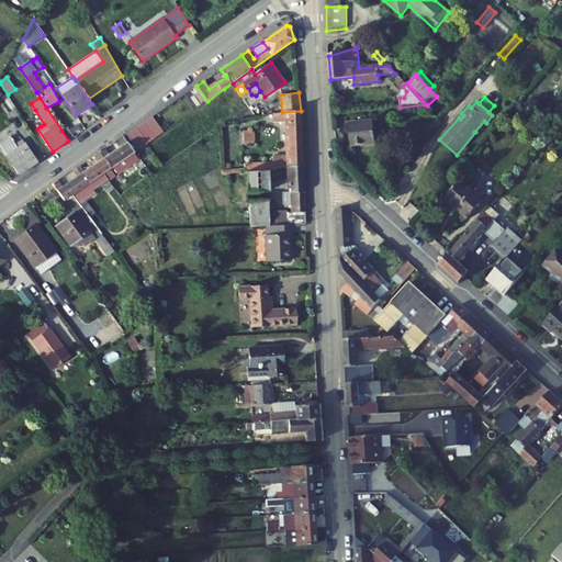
[(31,112),(41,126),(44,124),(35,110),(31,112)]
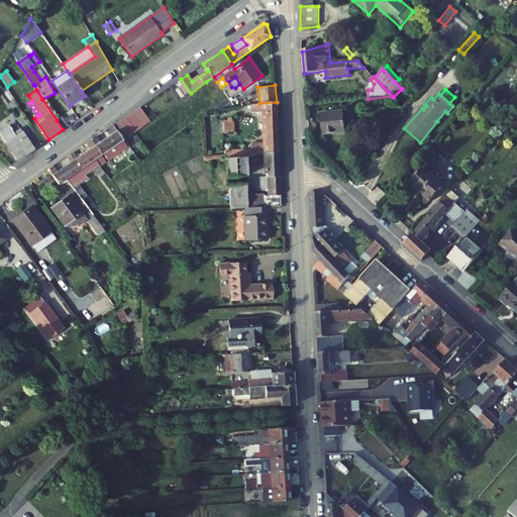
[(252,105),(252,113),(264,112),(265,143),(250,144),(250,149),(224,151),(225,154),(225,158),(225,159),(226,159),(246,158),(265,152),(266,152),(279,152),(277,102),(260,103),(252,105)]
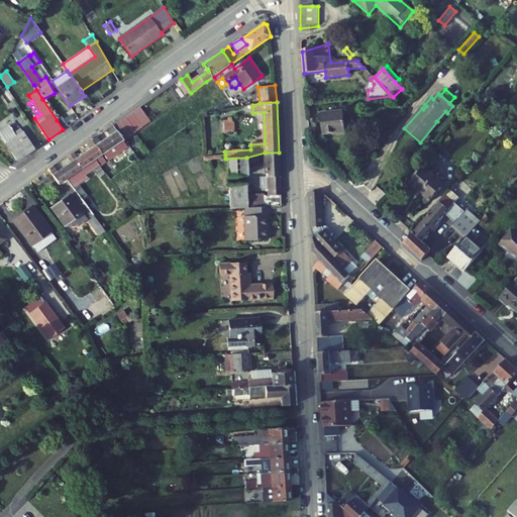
[(142,127),(150,121),(140,107),(132,112),(142,127)]
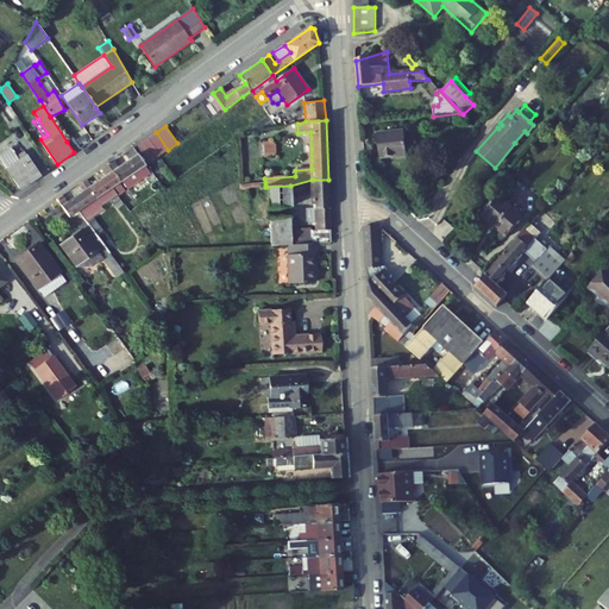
[(405,131),(377,135),(380,158),(407,155),(405,131)]
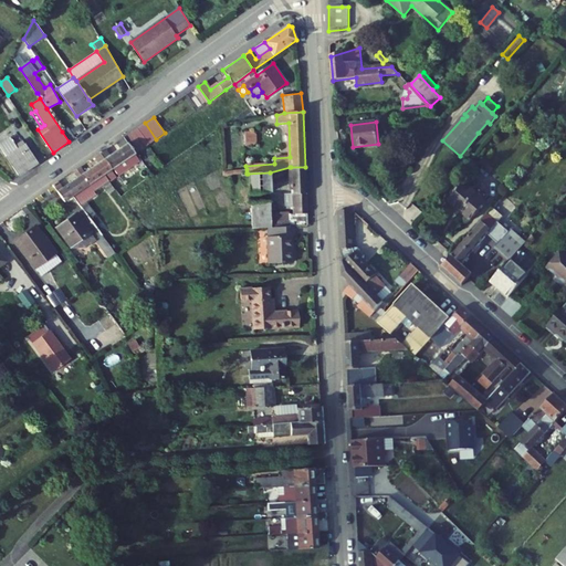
[(156,139),(145,123),(137,128),(148,145),(156,139)]
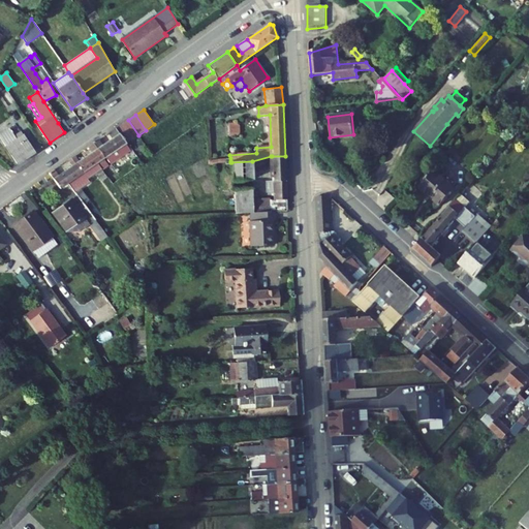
[(70,128),(63,119),(58,123),(64,132),(70,128)]
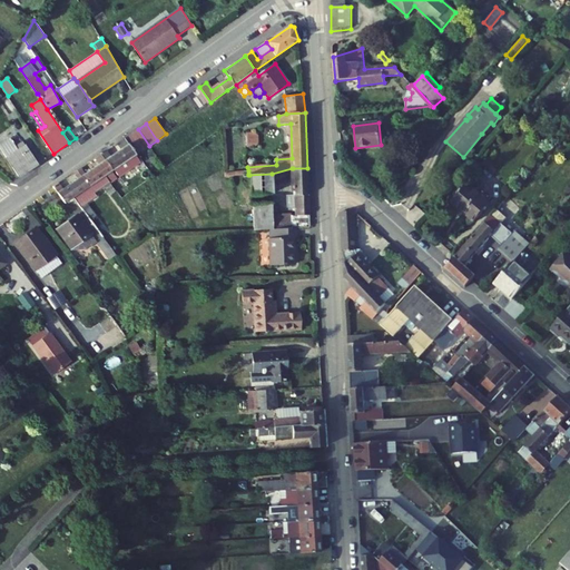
[(138,129),(131,134),(143,150),(149,146),(138,129)]
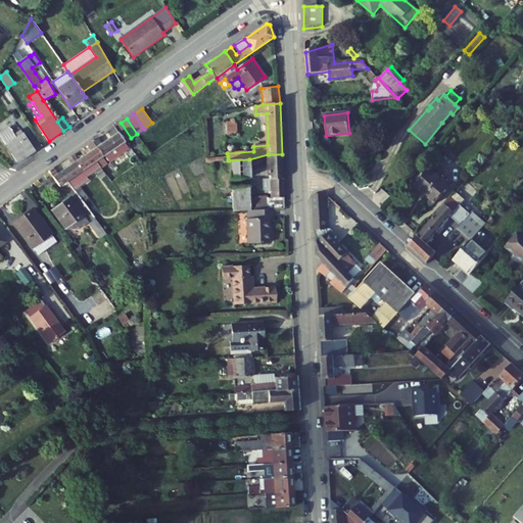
[(236,133),(236,124),(233,122),(226,122),(227,135),(234,135),(236,133)]
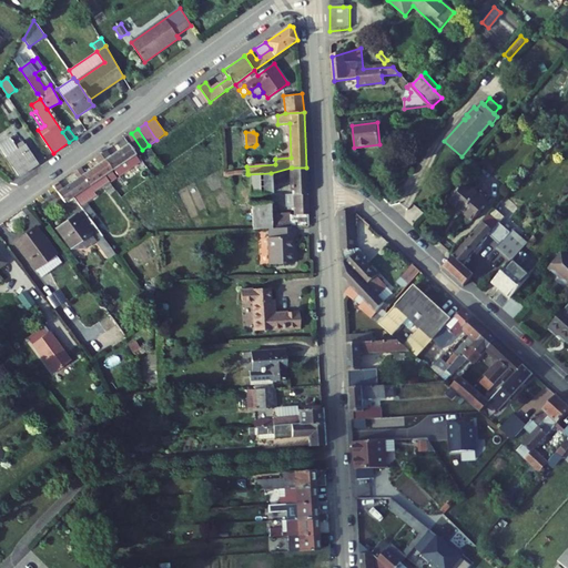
[(142,150),(131,133),(124,139),(135,154),(142,150)]
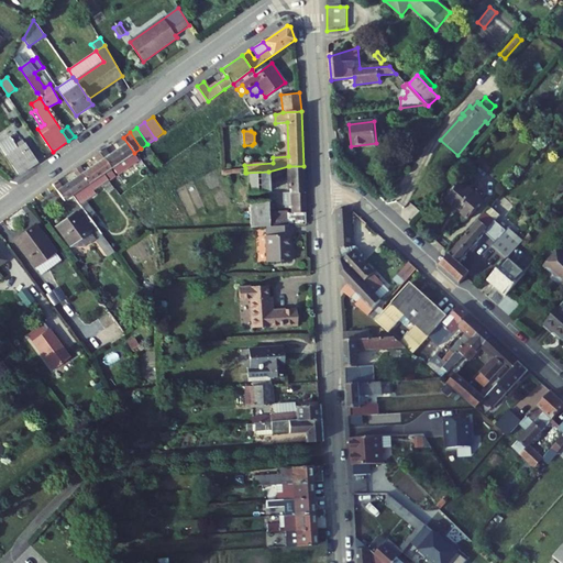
[(0,145),(19,175),(37,163),(23,140),(14,145),(9,136),(0,142),(0,145)]
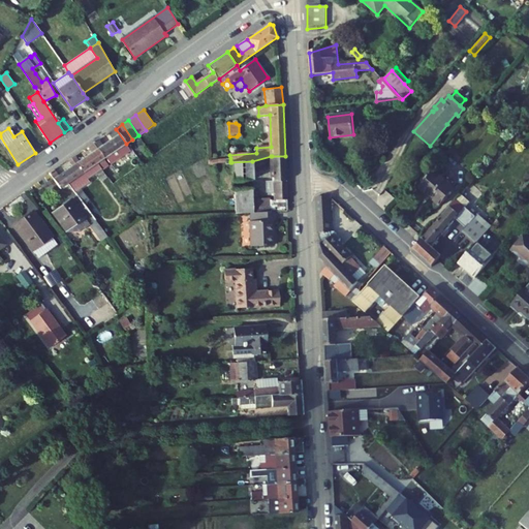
[(102,146),(98,139),(94,143),(104,158),(105,157),(111,164),(130,151),(126,144),(116,129),(116,128),(109,132),(113,138),(102,146)]
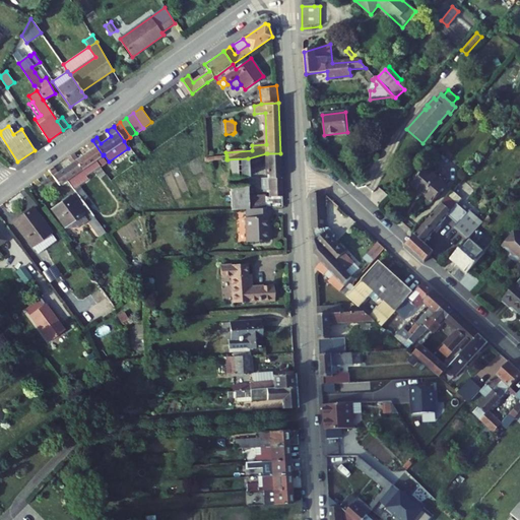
[(92,140),(87,144),(91,149),(78,158),(74,153),(71,155),(81,170),(96,160),(102,155),(103,155),(92,140)]
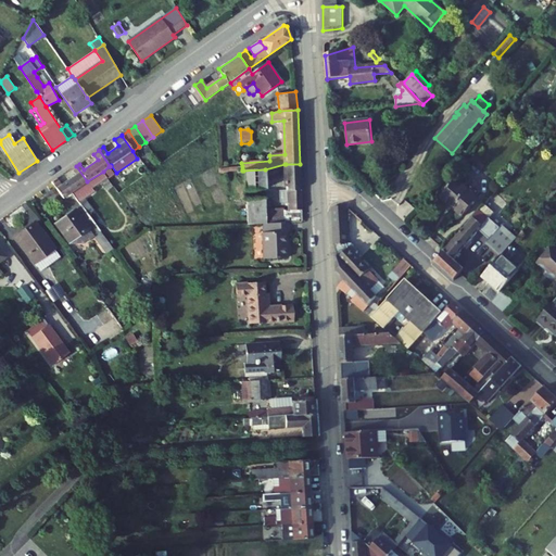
[(287,173),(300,172),(300,164),(286,164),(287,173)]
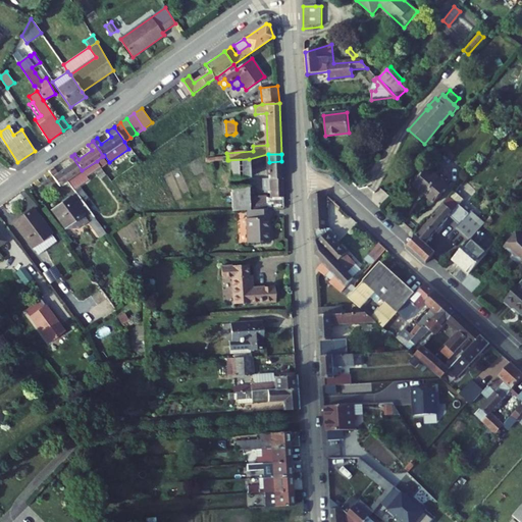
[(71,156),(67,158),(71,164),(58,173),(54,167),(49,171),(59,186),(67,180),(82,170),(71,156)]
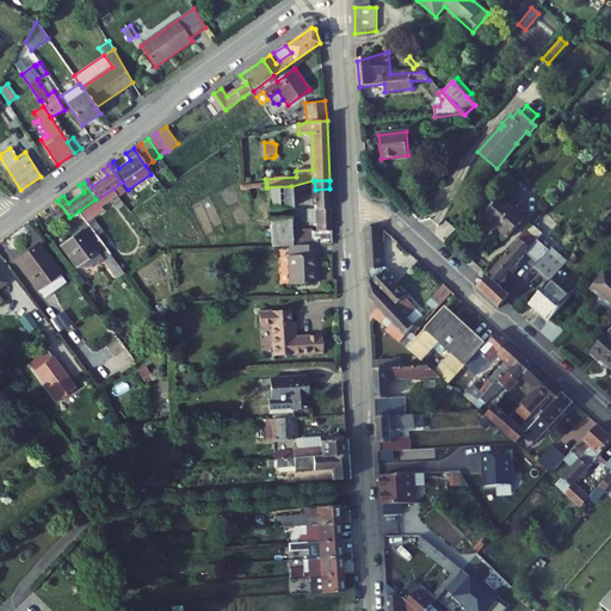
[(113,189),(118,196),(125,191),(119,183),(113,189)]
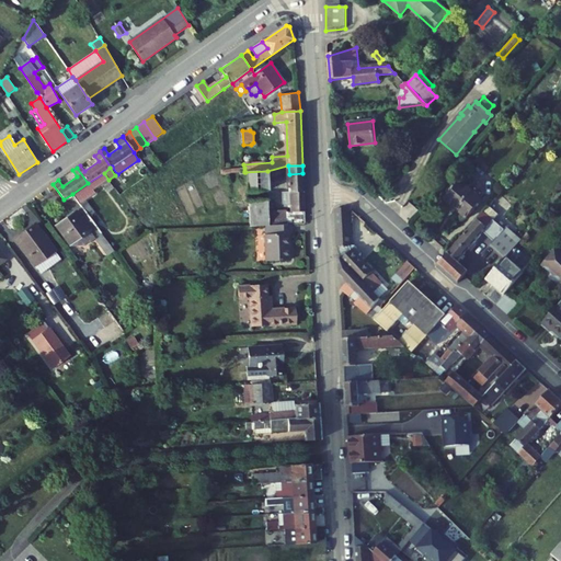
[(268,192),(267,171),(245,172),(247,193),(268,192)]
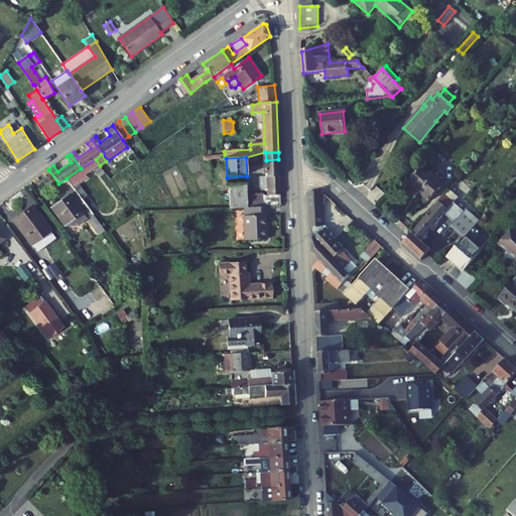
[(100,176),(105,172),(100,165),(96,159),(81,168),(67,178),(74,187),(79,183),(88,177),(86,174),(95,168),(100,176)]
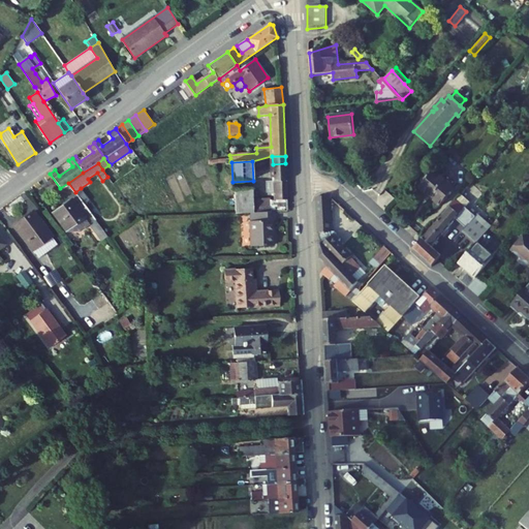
[(275,212),(287,212),(287,200),(285,163),(273,164),(273,181),(273,190),(276,190),(277,200),(272,200),(272,212),(275,212)]
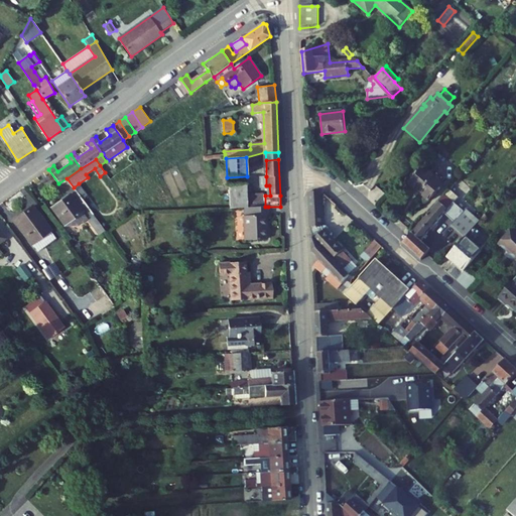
[(408,183),(410,184),(424,168),(422,167),(408,183)]
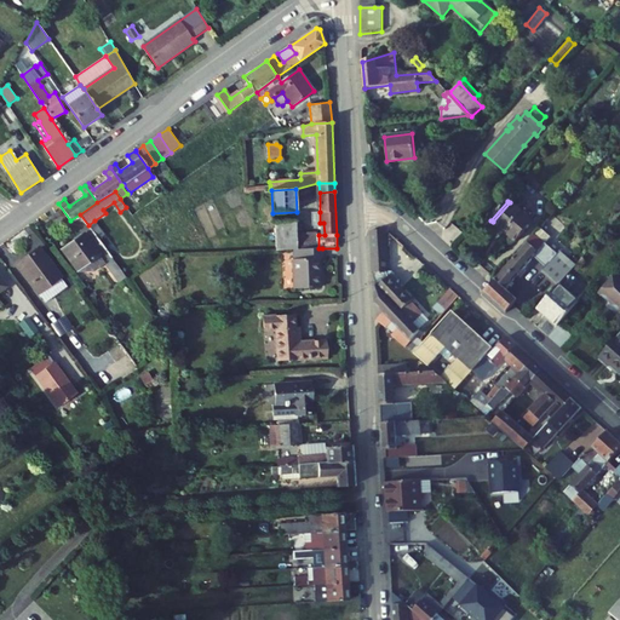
[(516,242),(533,222),(530,220),(535,214),(530,210),(524,216),(518,211),(510,202),(493,222),(516,242)]
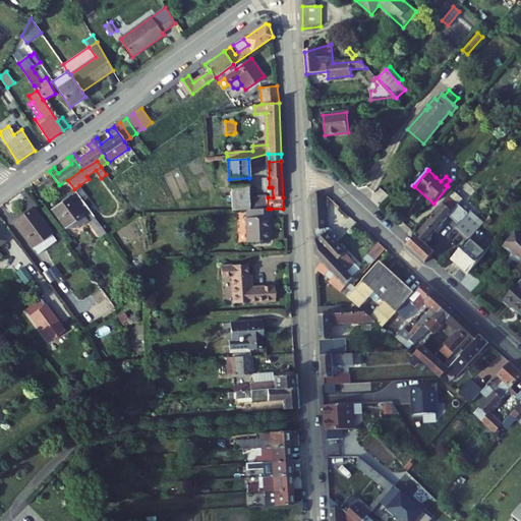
[(441,181),(446,176),(441,172),(436,177),(441,181)]
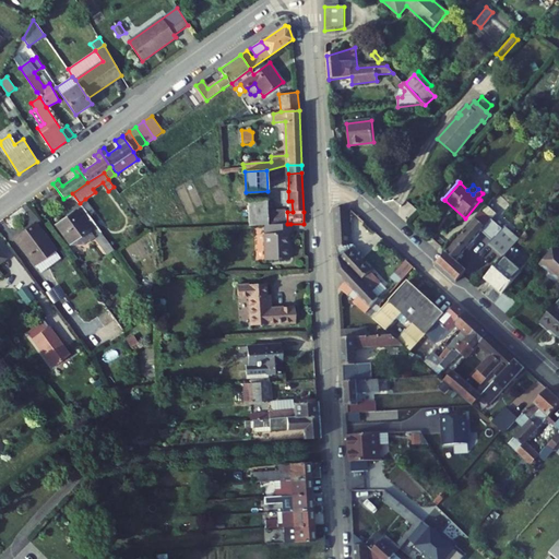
[(268,225),(268,213),(268,200),(248,201),(249,225),(264,225),(268,225)]
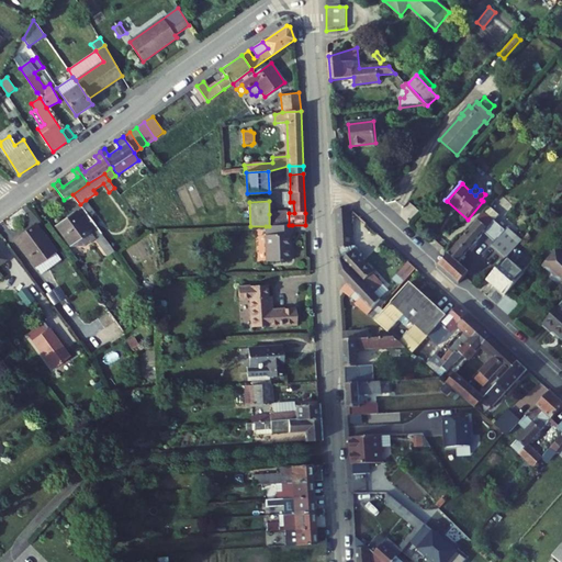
[(94,213),(88,205),(83,209),(89,216),(94,213)]
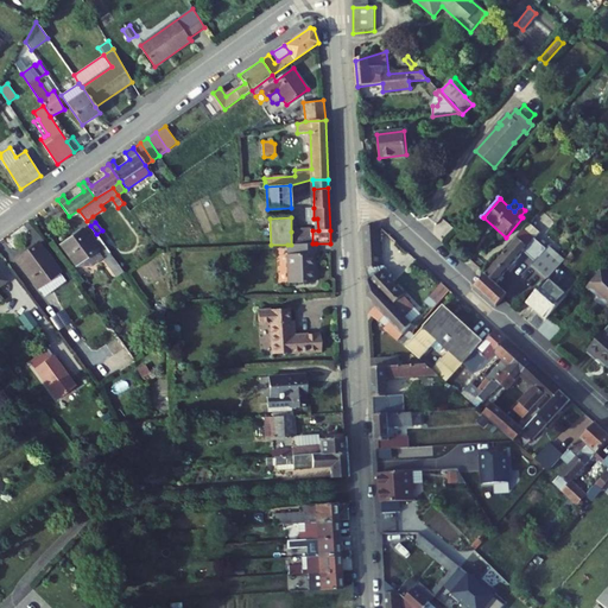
[(532,266),(548,280),(558,267),(564,260),(548,246),(545,248),(534,239),(540,233),(530,223),(481,279),(474,286),(496,306),(507,295),(496,284),(524,252),(534,263),(532,266)]
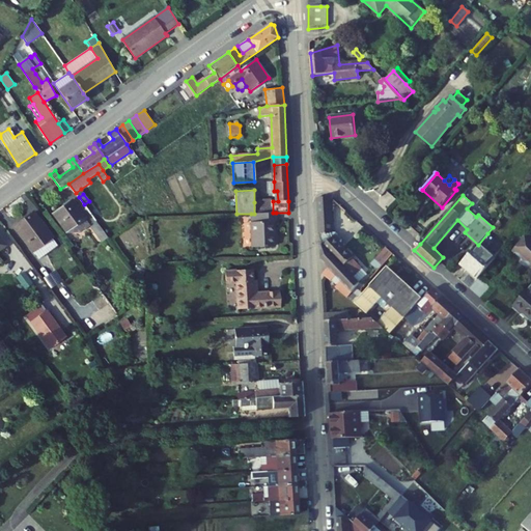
[(79,197),(78,196),(70,202),(88,226),(90,225),(99,236),(105,232),(84,204),(79,197)]
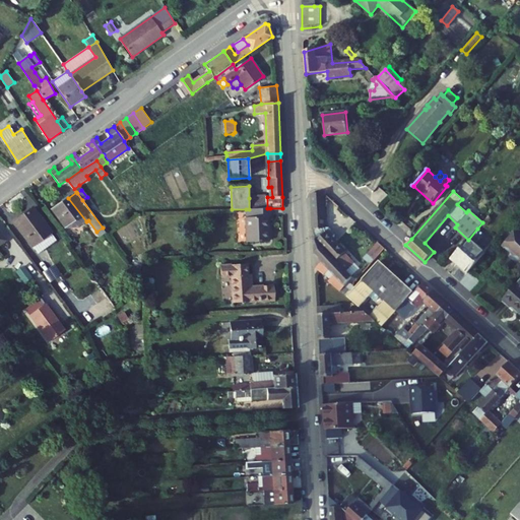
[(323,194),(312,194),(314,230),(316,240),(346,271),(354,263),(332,240),(335,238),(335,237),(335,235),(328,229),(325,228),(325,217),(326,217),(326,207),(324,207),(324,194),(323,194)]
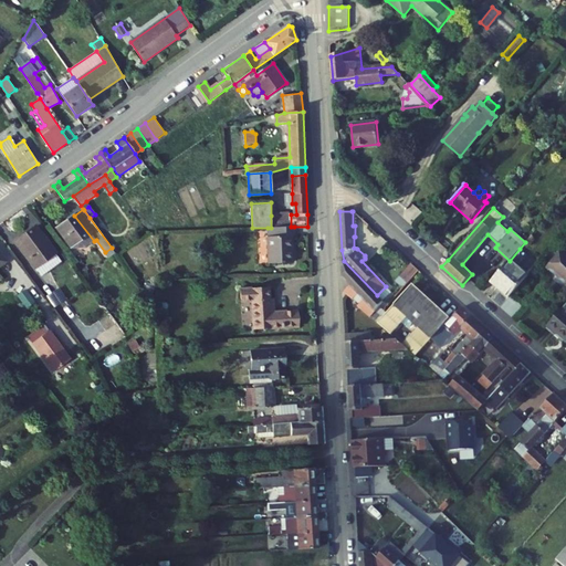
[(271,228),(291,227),(291,215),(271,216),(271,228)]
